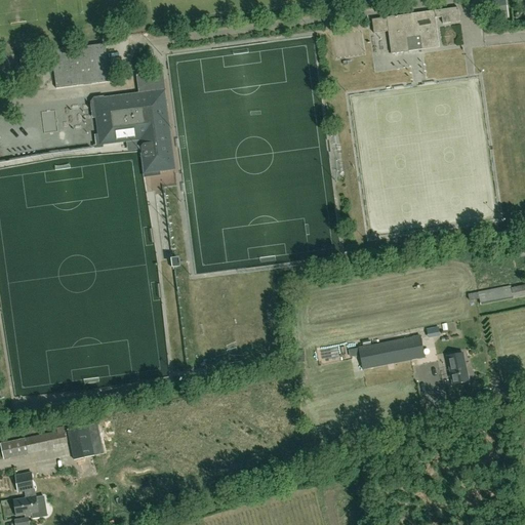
[(490,21),(509,18),(506,0),(489,2),(488,5),(488,8),(490,21)]
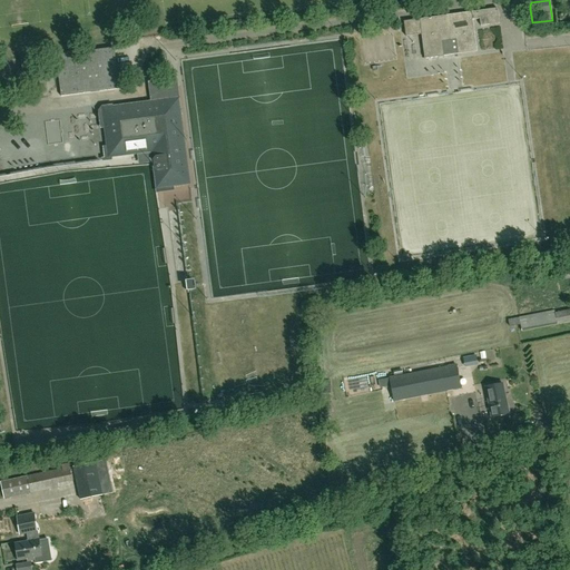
[(499,23),(497,9),(404,21),(406,37),(421,35),(424,59),(477,52),(472,20),(480,19),(481,26),(499,23)]
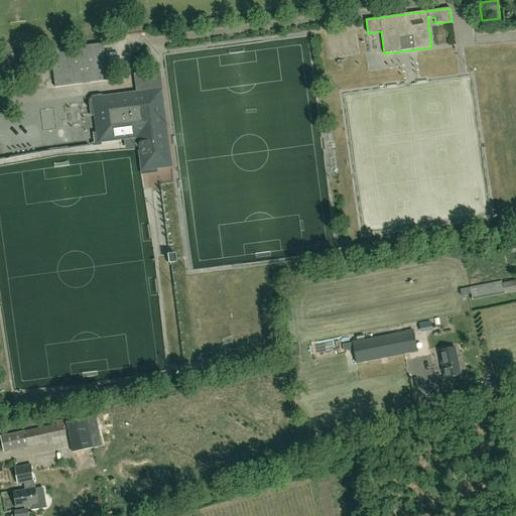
[(54,88),(108,81),(103,43),(49,50),(54,88)]
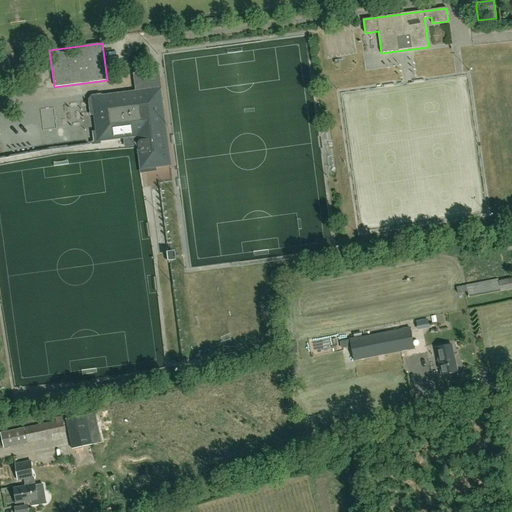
[(20,66),(27,65),(26,54),(19,55),(20,66)]
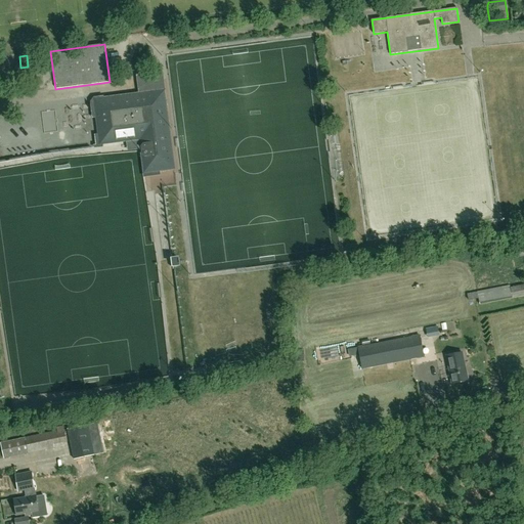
[(135,140),(144,139),(148,171),(150,173),(174,170),(164,91),(156,92),(156,91),(138,94),(103,98),(103,96),(98,96),(98,100),(96,104),(94,104),(99,144),(135,140)]
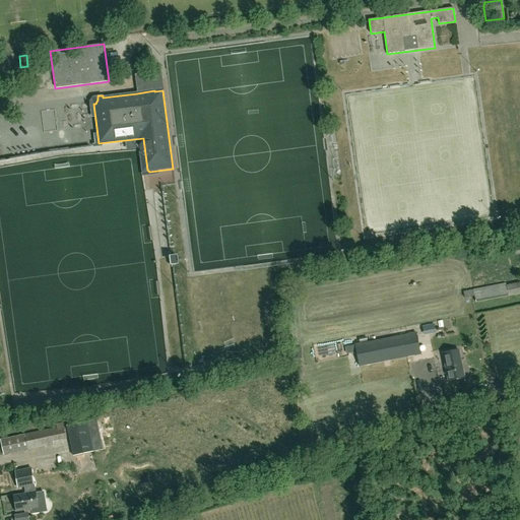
[(519,254),(519,244),(513,246),(513,245),(510,245),(511,248),(509,248),(510,252),(514,251),(515,255),(519,254)]
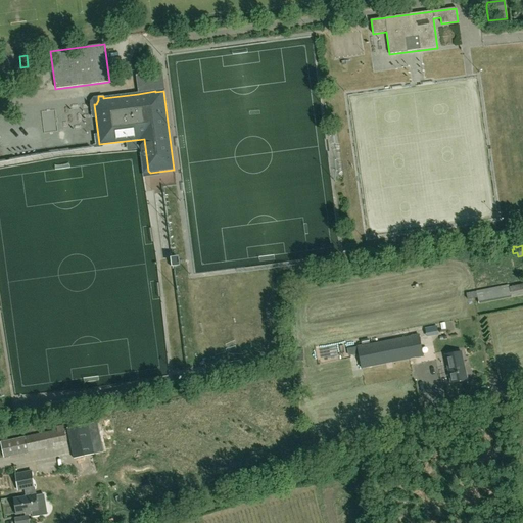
[(476,291),(479,304),(512,298),(511,298),(522,295),(522,284),(509,287),(509,285),(476,291)]
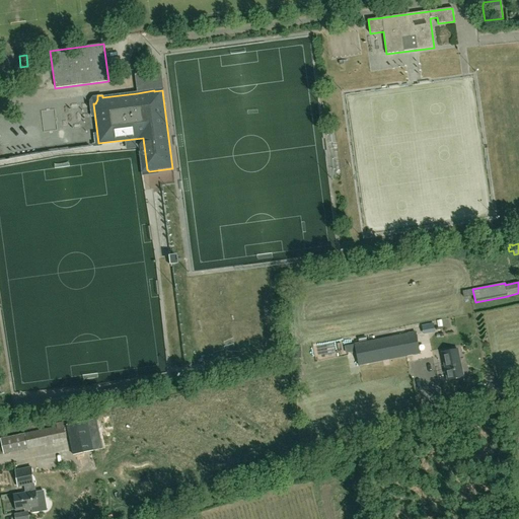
[(433,323),(422,325),(424,334),(435,331),(433,323)]
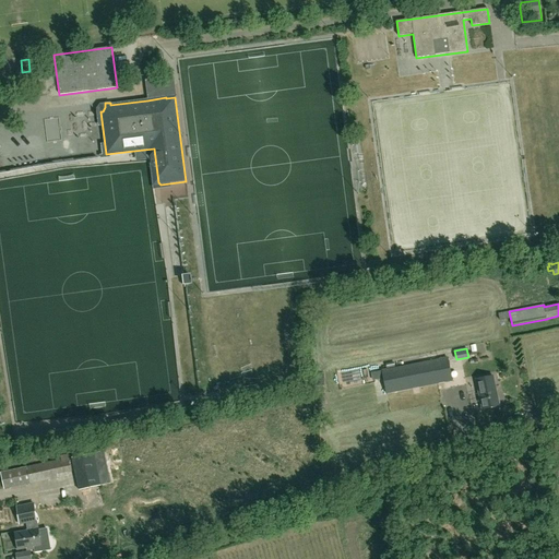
[(451,381),(447,358),(382,371),(371,373),(372,381),(383,379),(387,393),(451,381)]
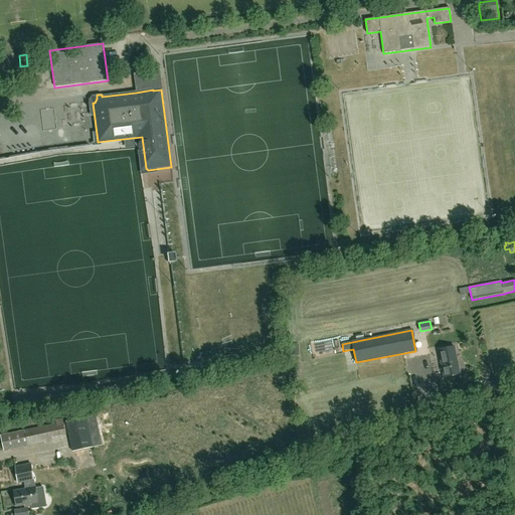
[(444,377),(460,374),(454,347),(439,350),(444,377)]
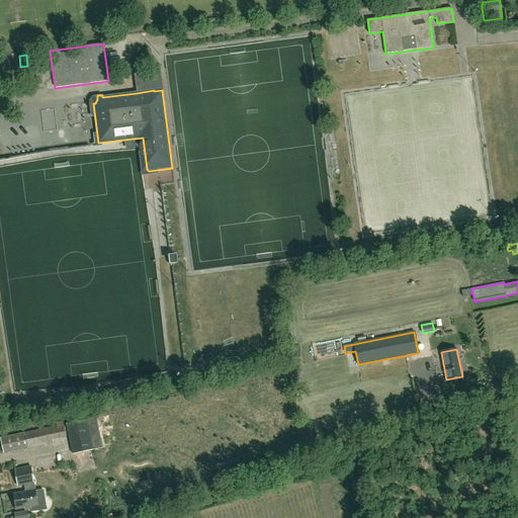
[(73,454),(102,447),(96,419),(67,425),(73,454)]
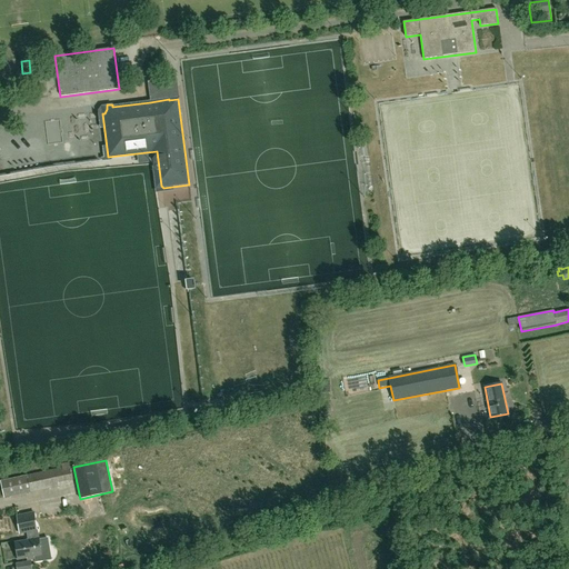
[(5,498),(59,486),(58,482),(72,480),(69,463),(61,465),(62,468),(1,481),(5,498)]
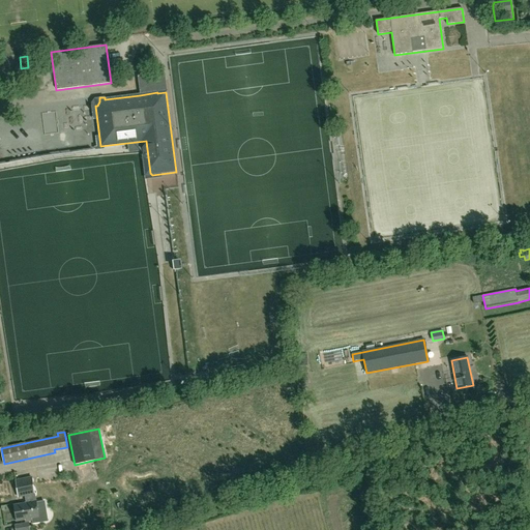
[(34,494),(31,478),(15,481),(19,497),(26,496),(27,502),(25,502),(25,503),(26,510),(28,510),(29,518),(32,517),(33,521),(33,524),(40,523),(36,500),(35,494),(34,494)]
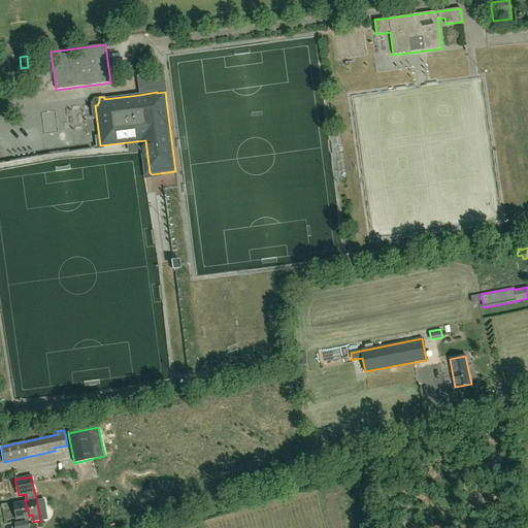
[(27,520),(33,519),(32,515),(29,516),(28,508),(26,508),(25,501),(13,503),(17,519),(15,519),(17,520),(25,519),(25,521),(27,520)]
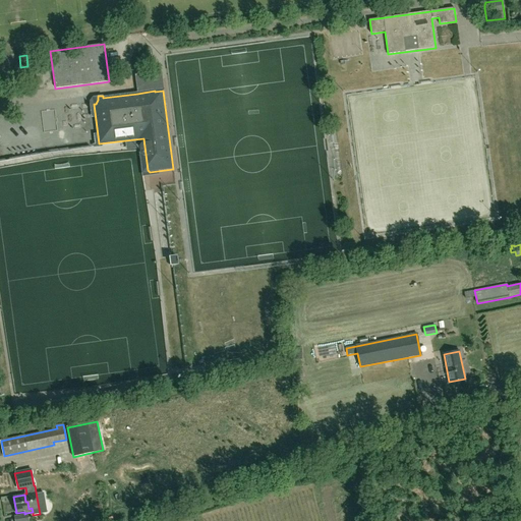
All buildings are outlined.
